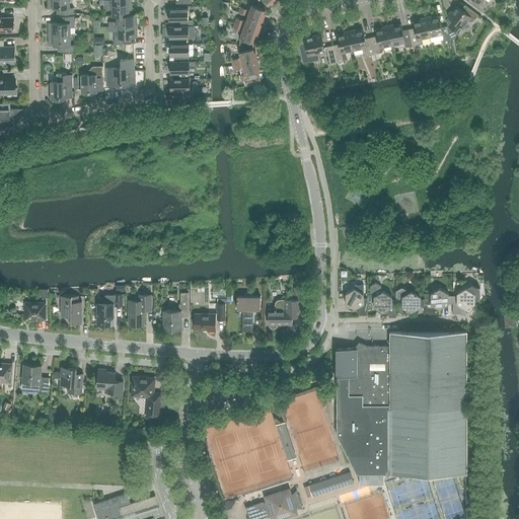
[(70,8),(70,0),(48,0),(49,8),(60,8),(60,13),(58,13),(58,14),(74,14),(74,7),(70,8)]
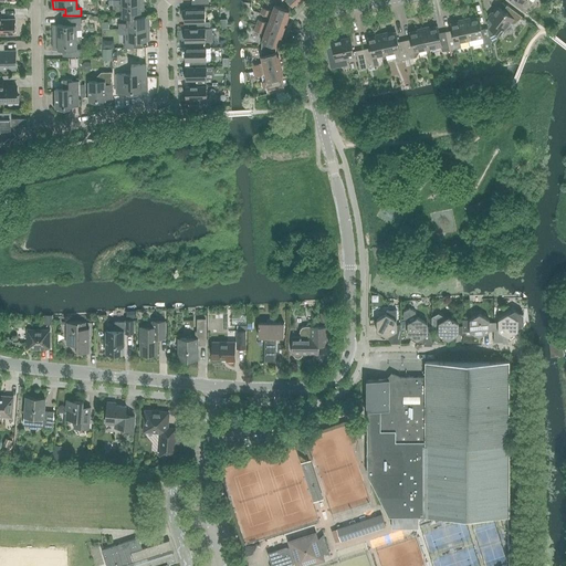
[(511,0),(511,1),(525,12),(530,6),(534,0),(511,0)]
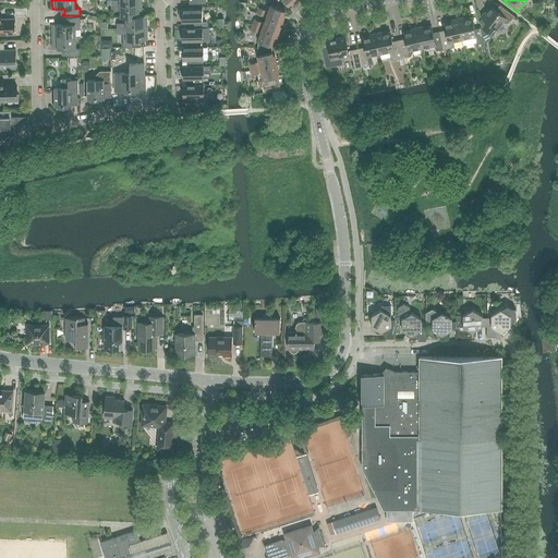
[(142,16),(142,15),(142,4),(112,4),(112,10),(121,10),(121,17),(126,17),(142,16)]
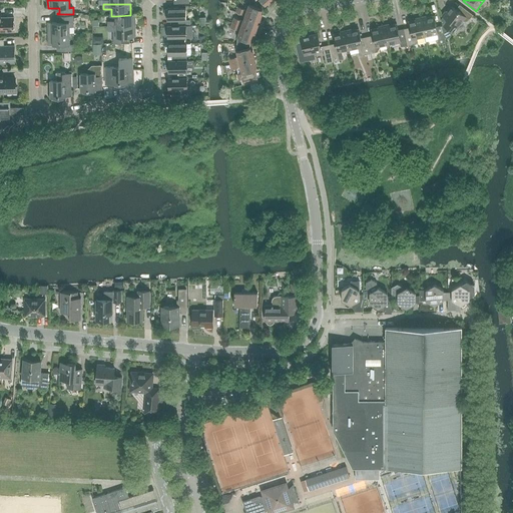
[(261,20),(263,12),(262,12),(263,9),(249,4),(247,10),(238,6),(236,12),(259,20),(261,20)]
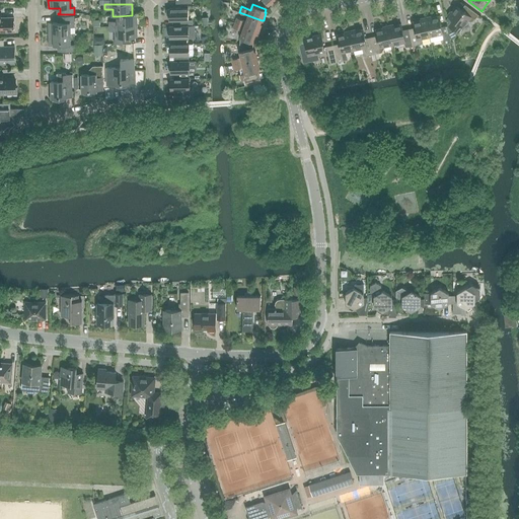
[(452,12),(451,11),(447,16),(448,17),(446,19),(448,25),(450,38),(455,36),(458,32),(459,33),(460,32),(459,31),(462,27),(462,28),(468,20),(469,21),(473,21),(474,19),(475,20),(479,14),(465,4),(461,9),(457,5),(452,12)]
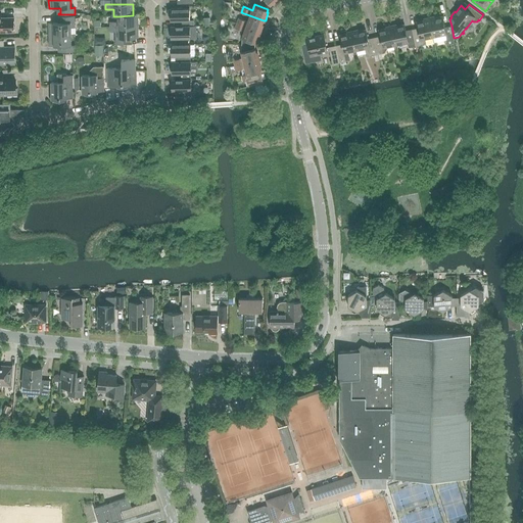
[(175,20),(175,27),(190,26),(190,20),(190,8),(171,8),(171,20),(175,20)]
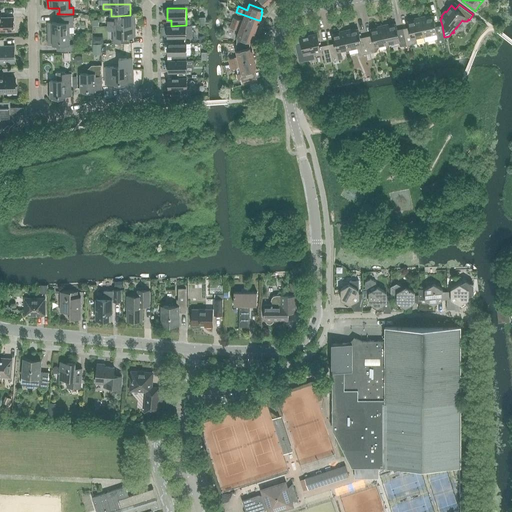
[(0,31),(14,31),(14,17),(1,17),(1,10),(0,10),(0,31)]
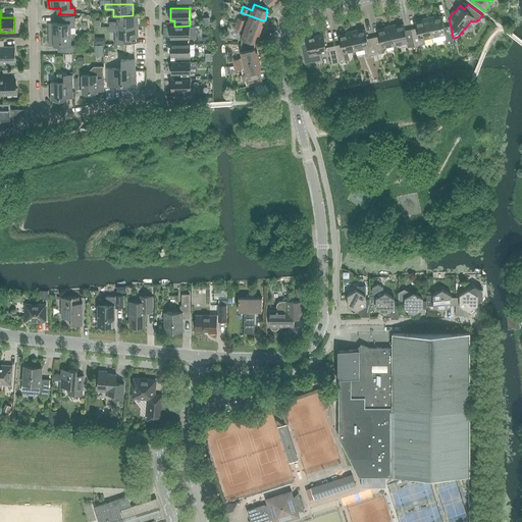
[(138,14),(133,14),(133,15),(118,16),(118,21),(110,21),(110,27),(138,25),(138,14)]
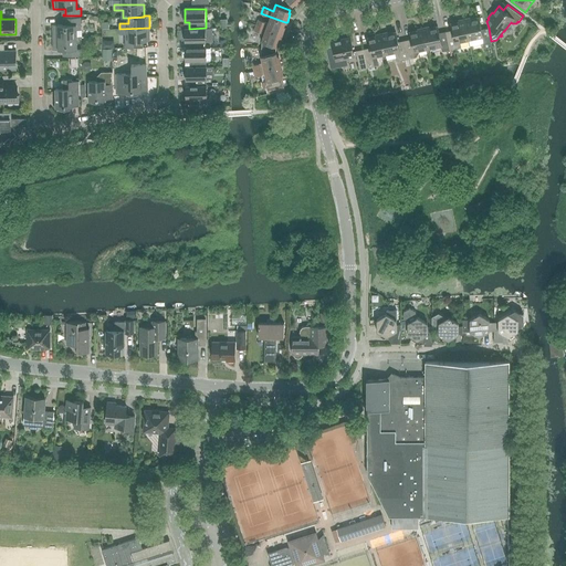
[(284,24),(285,22),(271,17),(269,23),(259,19),(257,24),(283,34),(286,25),(284,24)]
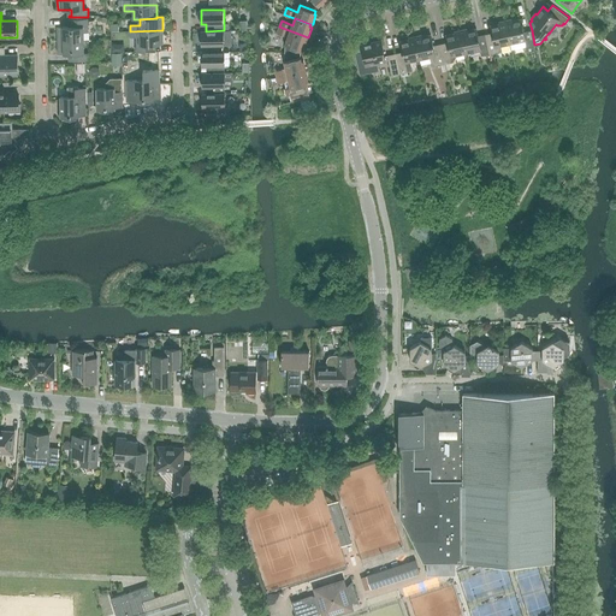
[(83,27),(88,27),(88,19),(69,19),(69,27),(58,27),(58,40),(84,40),(83,27)]
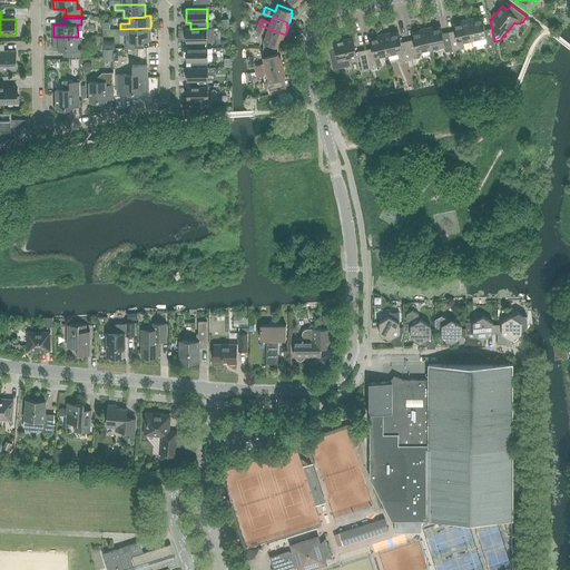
[(495,47),(494,41),(492,28),(485,29),(482,18),(474,19),(474,18),(468,19),(472,40),(473,46),(488,42),(489,48),(495,47)]
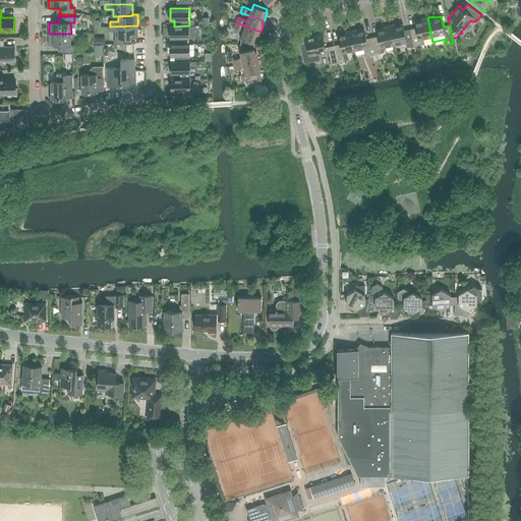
[(423,39),(431,37),(427,17),(422,18),(423,19),(415,21),(416,27),(410,29),(414,46),(424,44),(423,39)]
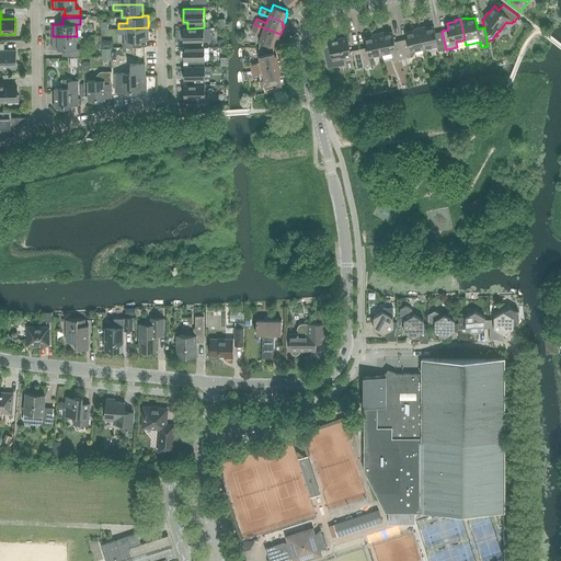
[(262,34),(260,41),(275,45),(276,42),(277,43),(281,34),(254,24),(252,30),(262,34)]
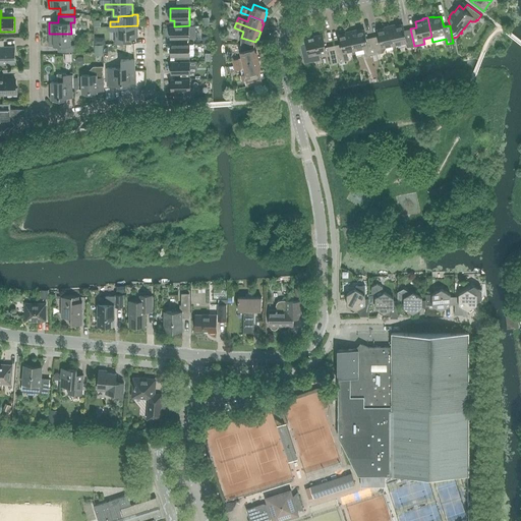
[(396,25),(395,24),(390,25),(394,45),(407,42),(408,47),(414,46),(410,29),(405,30),(403,23),(396,25)]
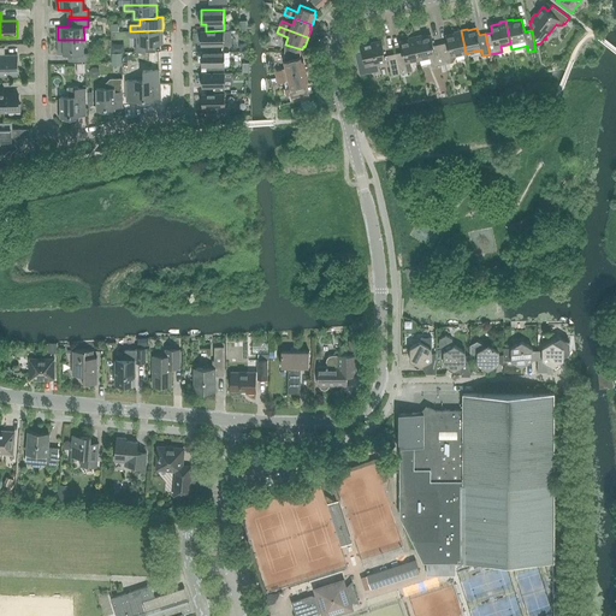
[(155,45),(163,45),(163,30),(130,31),(130,37),(136,37),(136,52),(155,52),(155,45)]
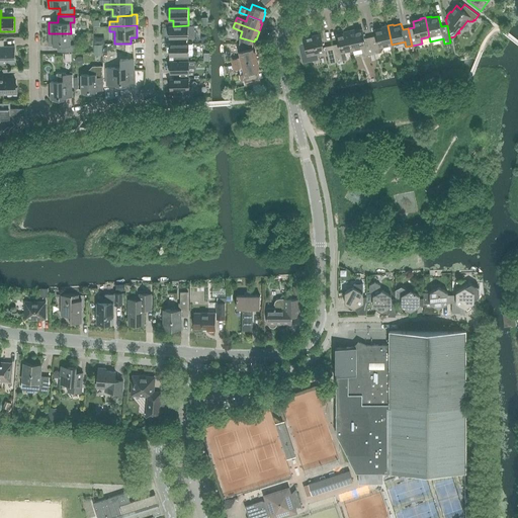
[(194,37),(194,25),(188,25),(173,26),(169,26),(170,38),(173,38),(173,44),(188,44),(188,37),(194,37)]
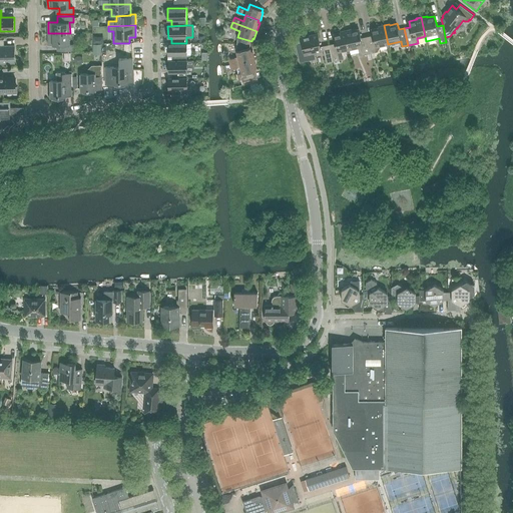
[(376,47),(388,44),(384,25),(379,26),(379,27),(372,29),(373,35),(367,36),(371,53),(375,52),(377,52),(376,47)]
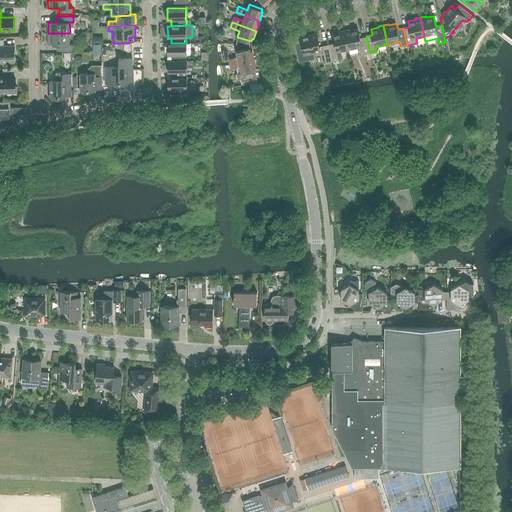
[(351,29),(346,30),(350,49),(358,47),(359,53),(361,55),(370,53),(366,36),(360,37),(359,29),(351,30),(351,29)]
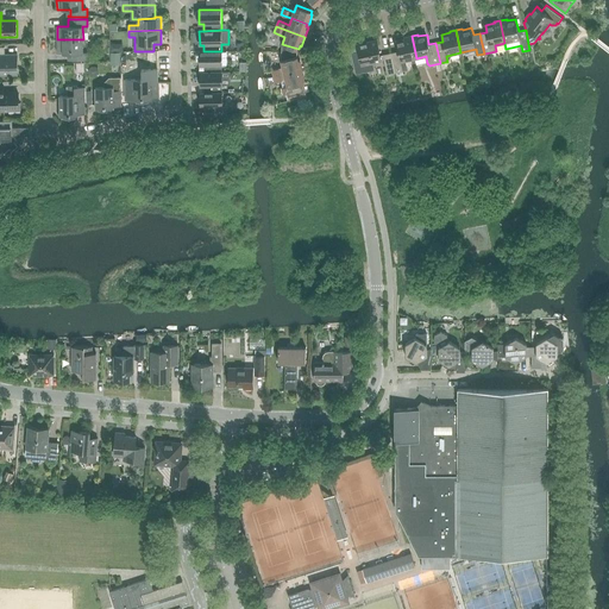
[(406,61),(416,58),(412,36),(405,37),(406,38),(396,41),(399,51),(391,52),(396,73),(408,70),(406,61)]
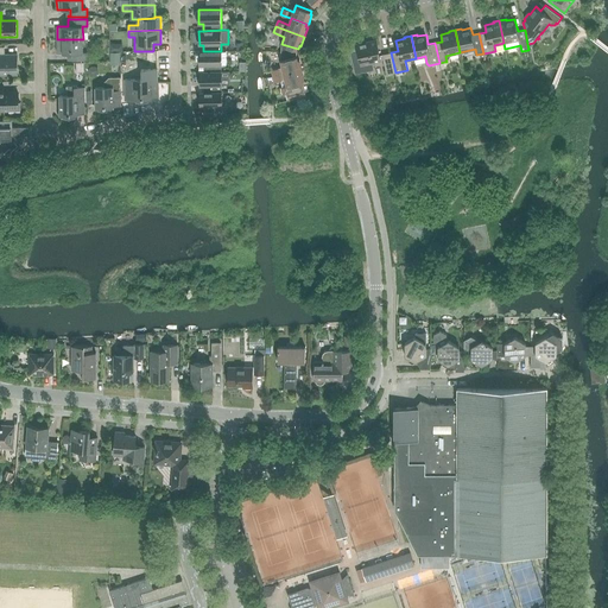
[(83,52),(83,39),(57,39),(57,54),(71,54),(71,59),(68,59),(68,61),(88,59),(87,52),(83,52)]
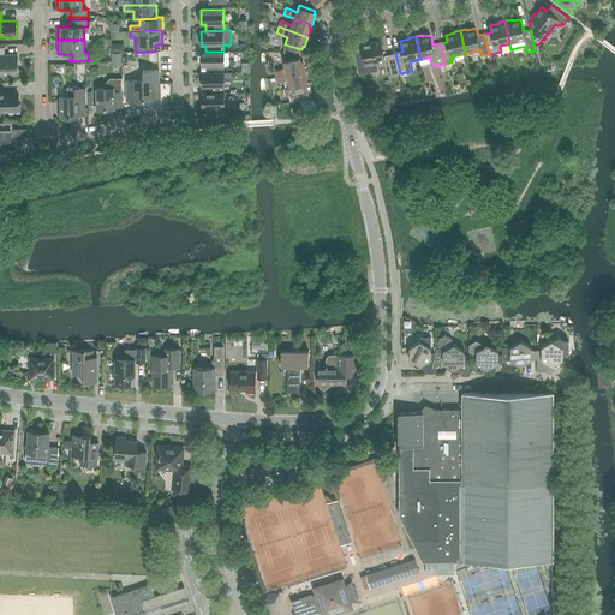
[(386,60),(381,40),(362,45),(363,51),(356,52),(360,73),(377,70),(376,63),(386,60)]
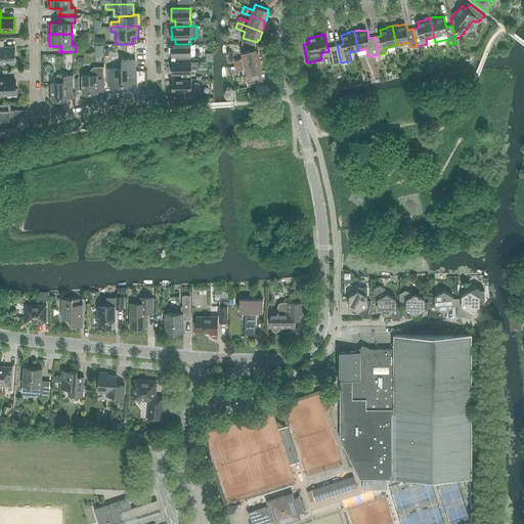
[(0,63),(15,63),(15,47),(4,47),(4,40),(0,40),(0,63)]
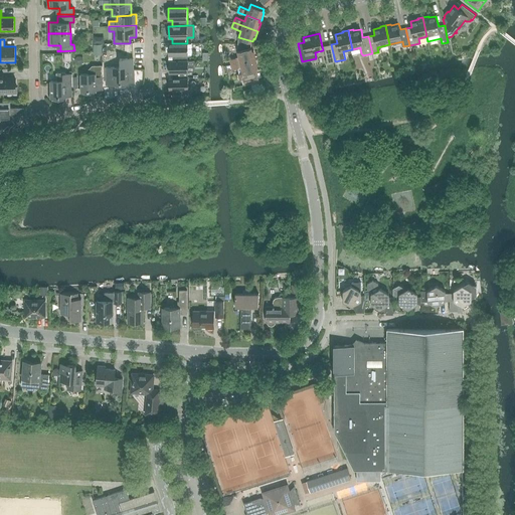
[(191,43),(187,43),(172,43),(169,43),(169,55),(172,55),(172,60),(188,60),(187,54),(191,54),(191,43)]
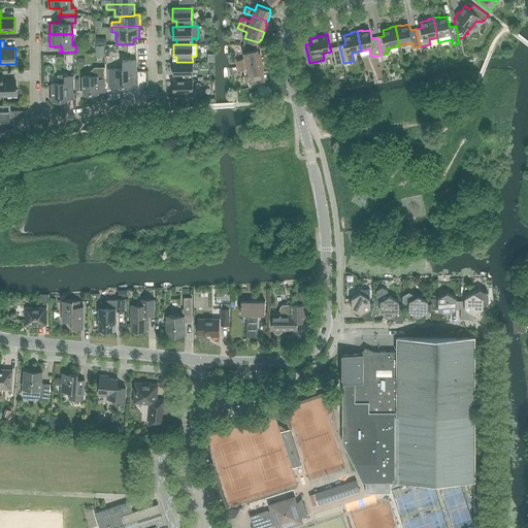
[(339,45),(332,47),(336,64),(343,63),(339,45)]
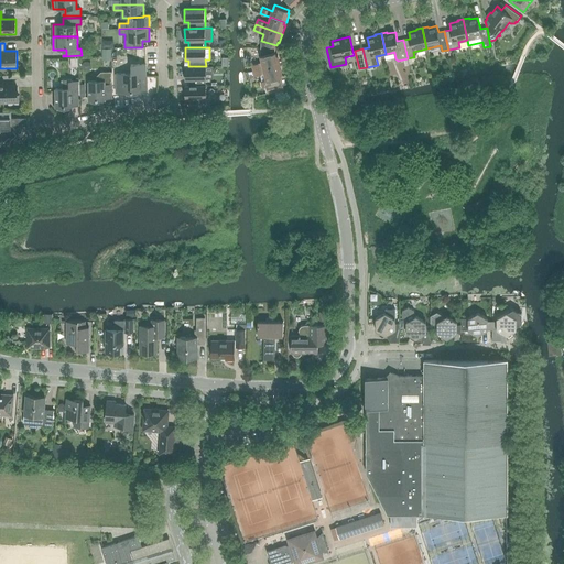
[(281,64),(279,55),(277,55),(275,52),(261,55),(262,62),(252,64),(253,71),(281,64)]
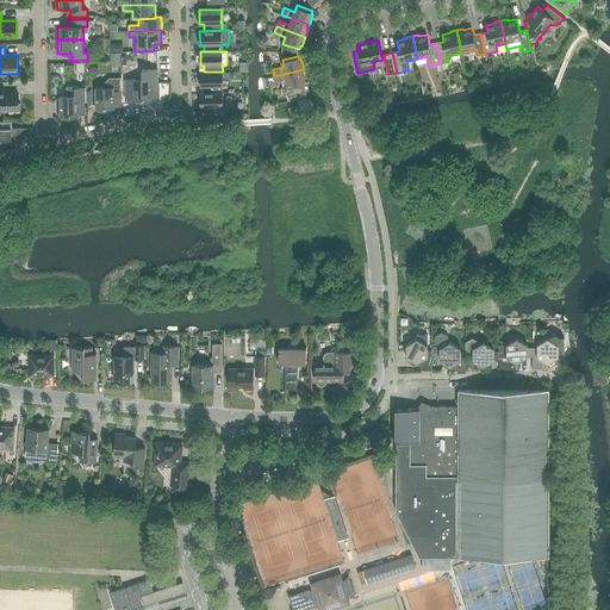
[(305,79),(304,69),(274,76),(275,82),(286,80),(288,86),(305,82),(304,79),(305,79)]
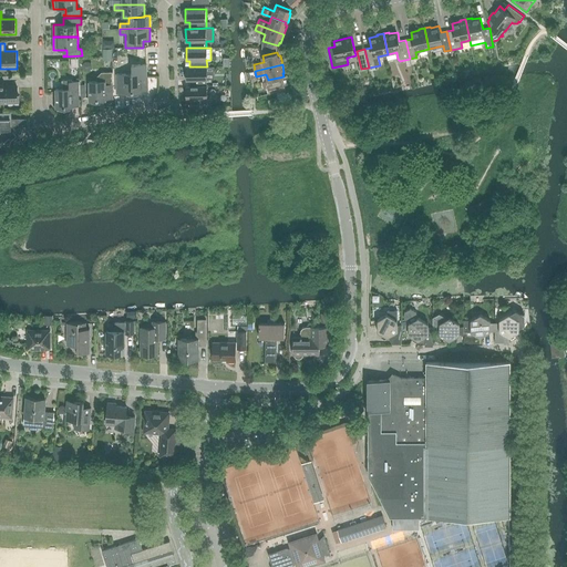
[(207,66),(189,66),(186,68),(186,80),(191,80),(191,86),(207,86),(207,80),(207,66)]
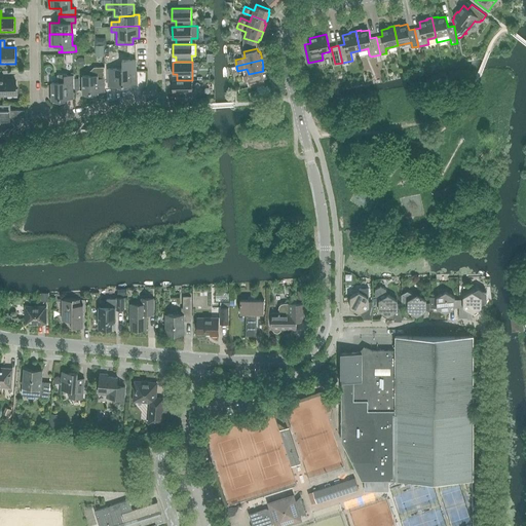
[(105,91),(105,78),(105,67),(95,67),(90,71),(90,75),(82,76),(83,94),(85,94),(85,95),(90,97),(91,94),(99,92),(99,91),(105,91)]
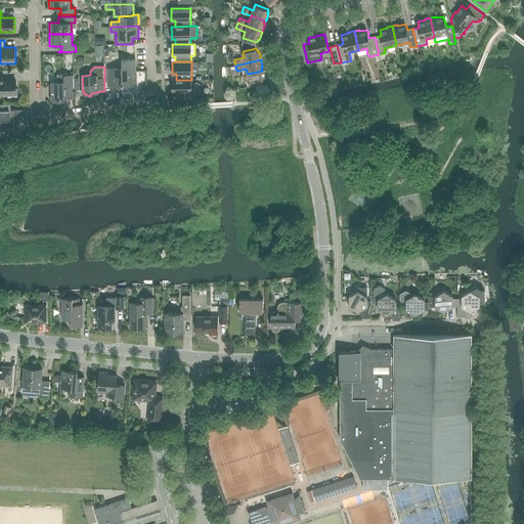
[(115,86),(118,86),(118,87),(123,89),(124,86),(130,85),(130,84),(137,84),(136,71),(130,71),(130,68),(115,69),(115,86)]
